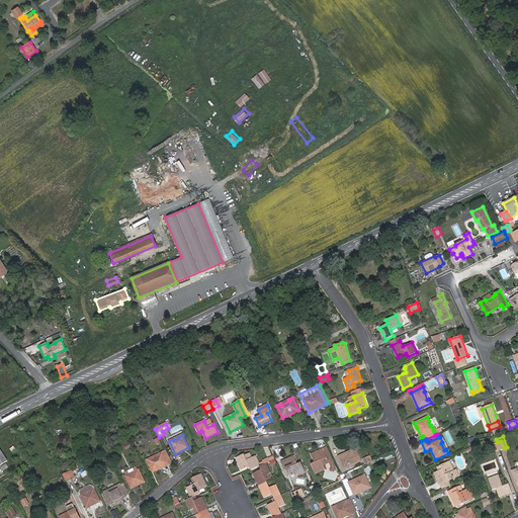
[(353,465),(361,461),(356,448),(338,456),(344,469),(348,467),(348,465),(352,463),(353,465)]
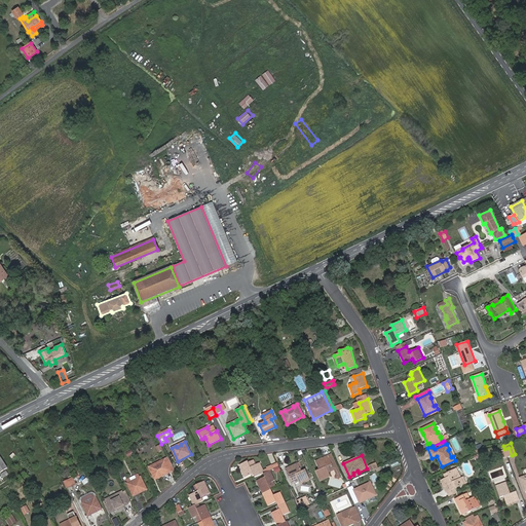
[(330,477),(326,466),(332,464),(328,456),(315,461),(320,470),(315,472),(321,481),(330,477)]
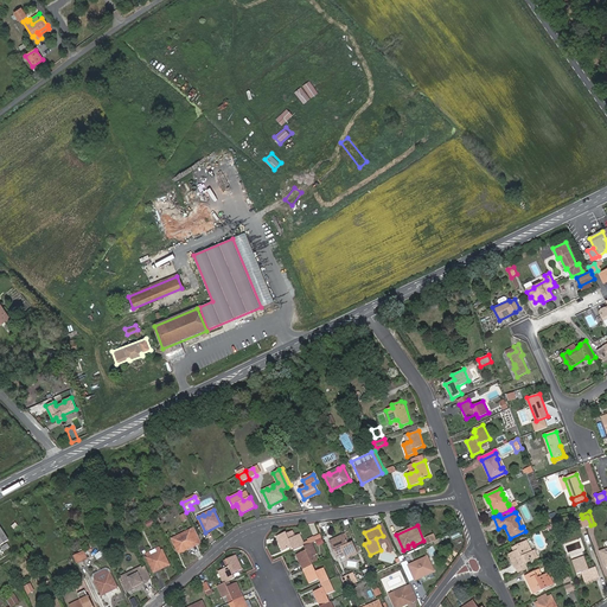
[(179,553),(202,543),(195,528),(185,532),(186,534),(178,538),(177,536),(172,538),(179,553)]
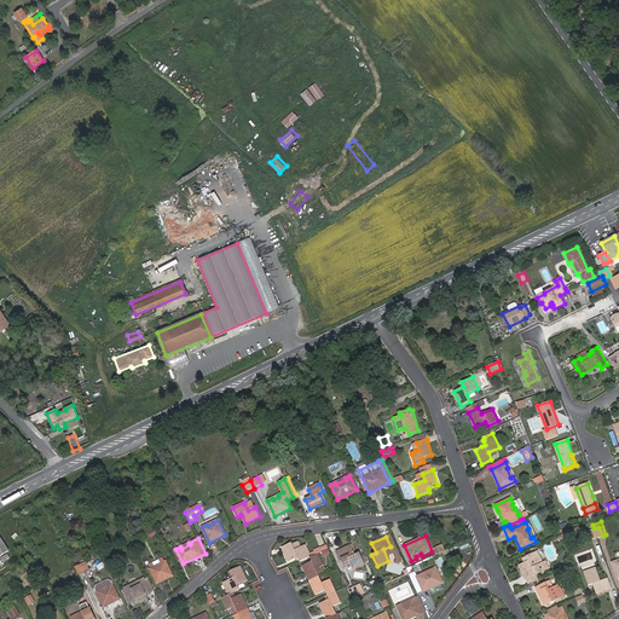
[(299,557),(300,562),(310,557),(311,557),(305,545),(299,548),(295,550),(293,545),(291,543),(282,548),(289,562),(299,557)]
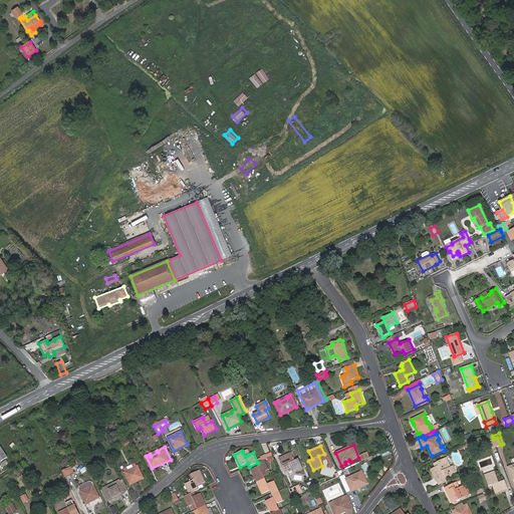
[(298,459),(295,461),(292,453),(279,458),(283,466),(288,464),(292,473),(302,468),(298,459)]
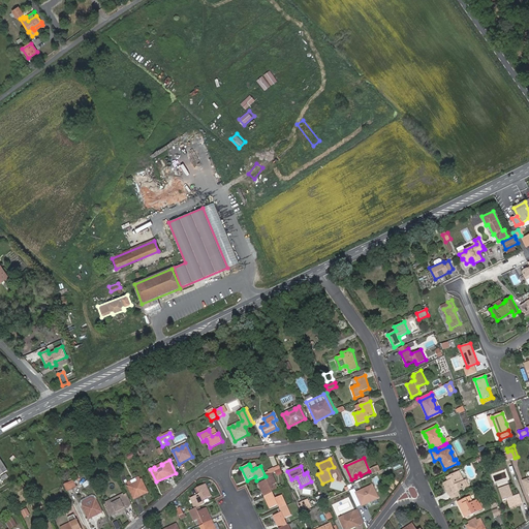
[(467,486),(464,480),(460,471),(449,476),(450,479),(443,483),(448,495),(458,491),(467,486)]
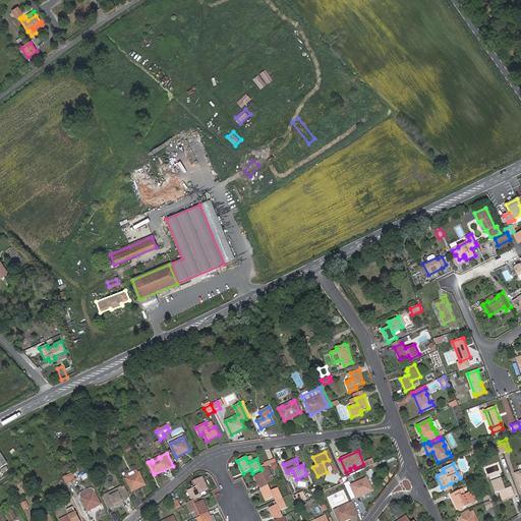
[(269,484),(268,483),(266,479),(271,477),(273,476),(268,466),(262,469),(261,469),(263,472),(254,476),(261,488),(269,484)]
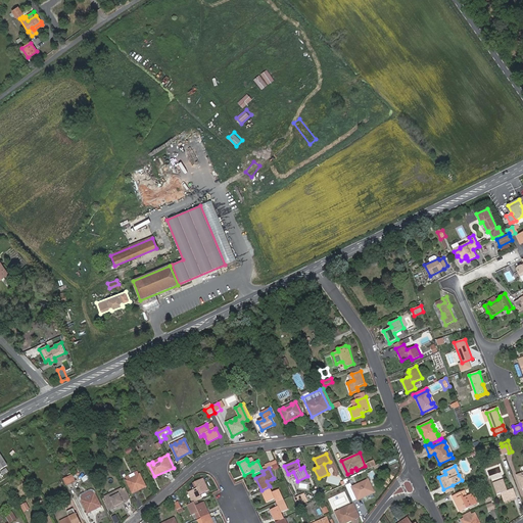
[(132,480),(131,478),(127,480),(133,493),(146,486),(140,474),(136,476),(136,477),(132,480)]
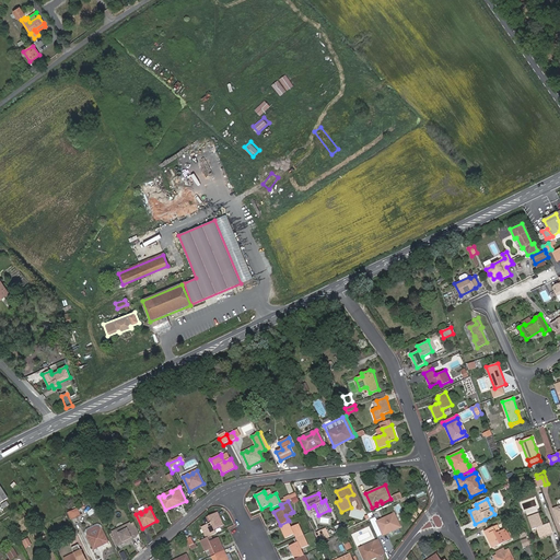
[(71,521),(81,515),(78,509),(68,513),(71,521)]
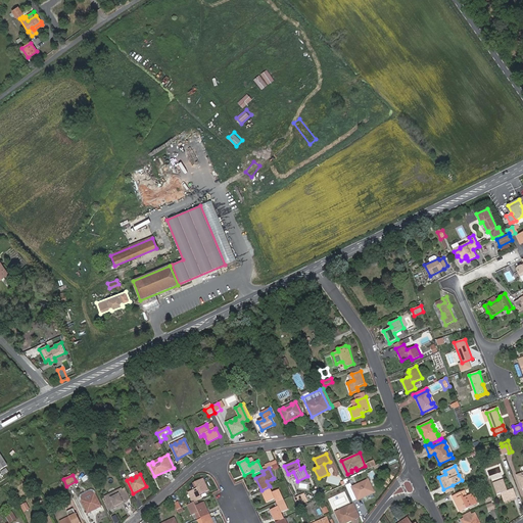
[(200,494),(209,490),(203,478),(195,482),(197,488),(195,489),(188,492),(193,503),(194,502),(198,500),(202,498),(200,494)]
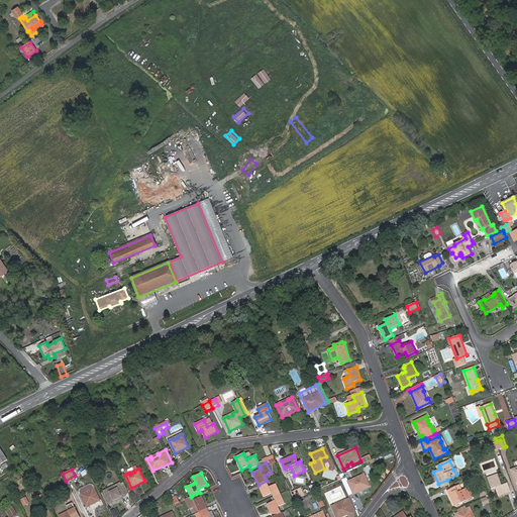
[(508,483),(502,485),(498,474),(488,478),(492,489),(495,488),(498,496),(511,492),(508,483)]
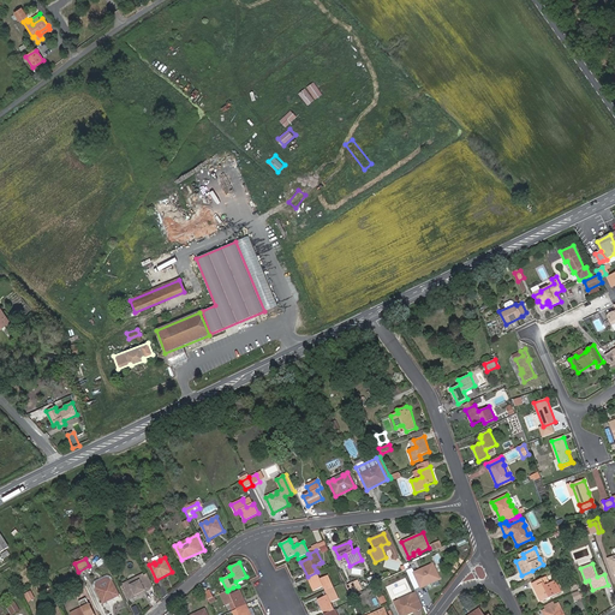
[(421,587),(440,579),(434,565),(428,567),(429,568),(419,572),(419,571),(415,573),(421,587)]
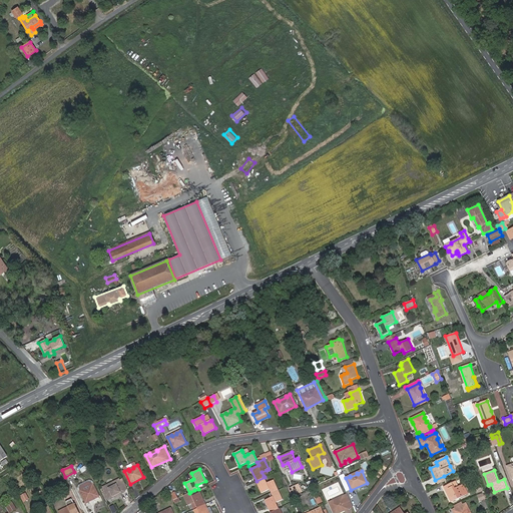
[(438,484),(447,480),(444,476),(435,480),(438,484)]
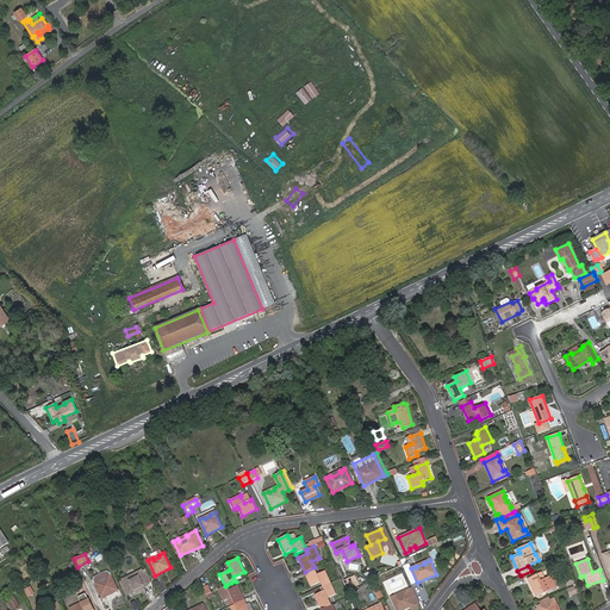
[(311,586),(321,583),(323,586),(330,583),(325,571),(317,574),(315,567),(305,572),(311,586)]
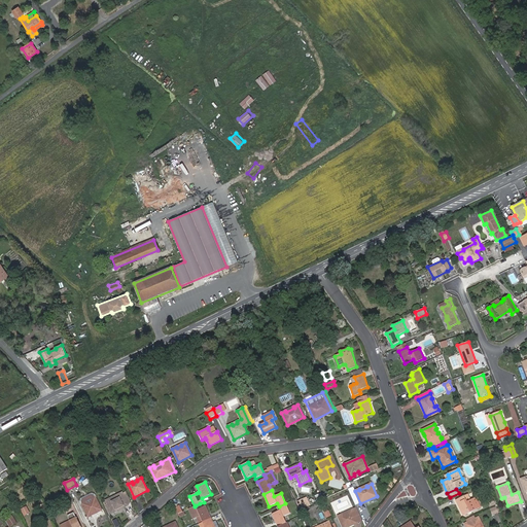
[(110,512),(111,513),(129,505),(128,504),(123,493),(123,492),(117,494),(118,496),(111,499),(110,498),(102,502),(106,511),(109,508),(110,512)]
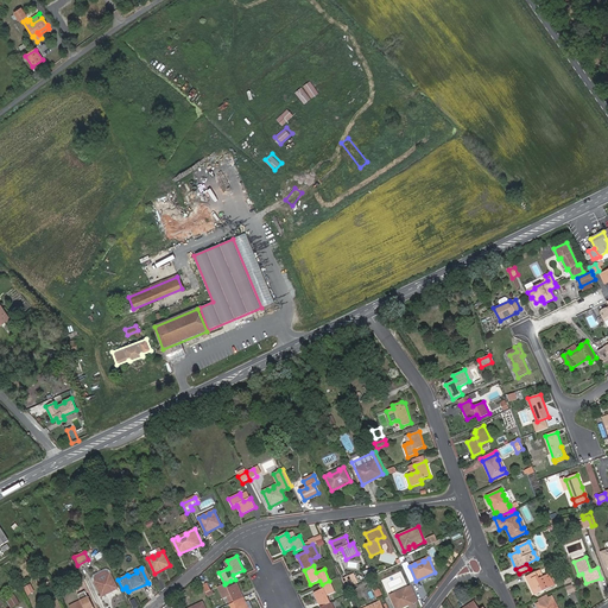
[(147,582),(152,580),(145,568),(141,569),(147,582)]
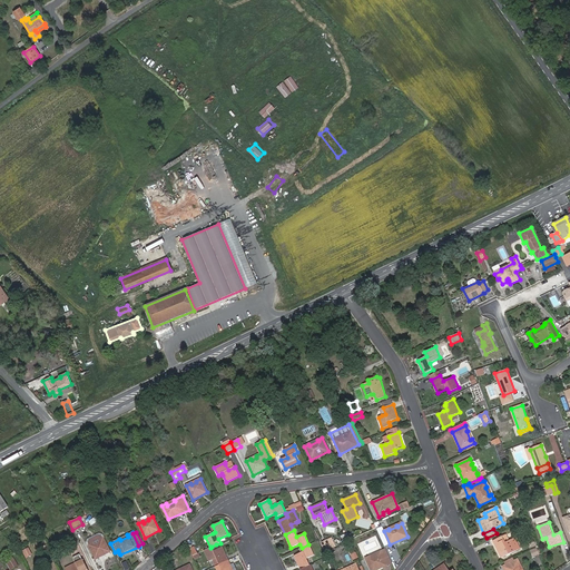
[(90,540),(89,542),(90,544),(94,543),(95,544),(99,541),(99,540),(102,538),(102,536),(100,534),(90,540)]
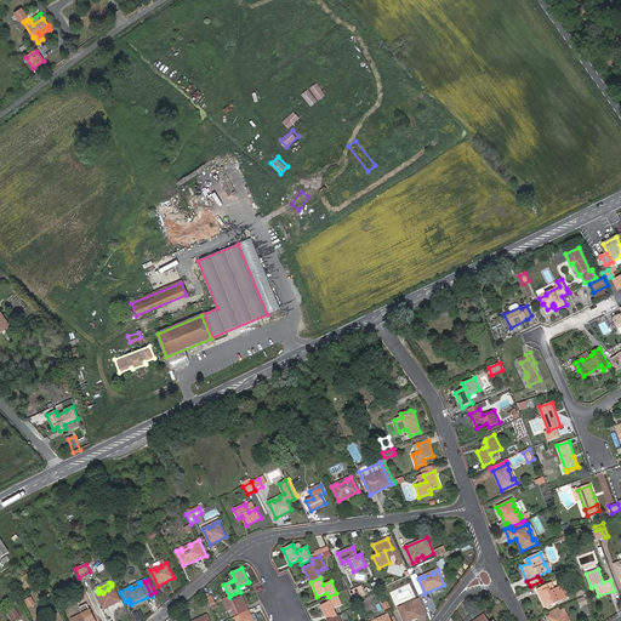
[(537,590),(546,608),(568,597),(562,586),(550,591),(547,585),(537,590)]
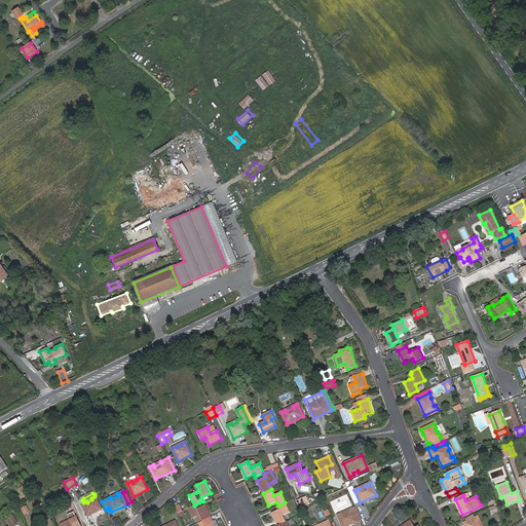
[(86,501),(83,502),(82,503),(88,516),(102,509),(96,496),(95,496),(91,498),(91,499),(87,502),(86,501)]
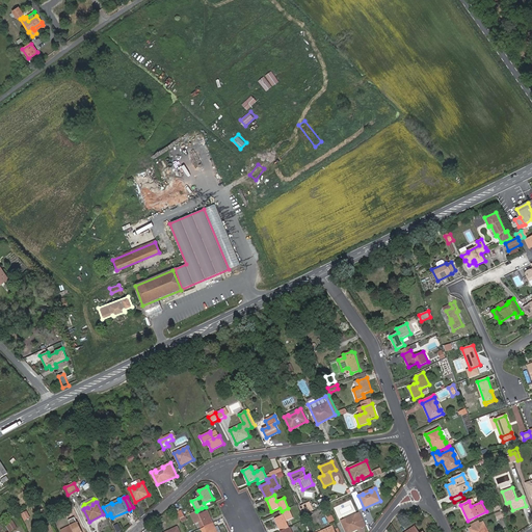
[(308,504),(300,506),(303,512),(310,510),(308,504)]
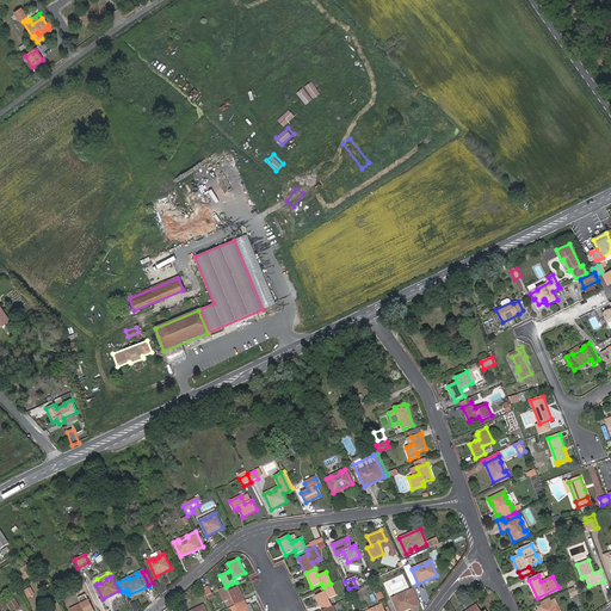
[(332,606),(329,599),(337,596),(331,584),(323,587),(325,592),(316,596),(322,610),(332,606)]
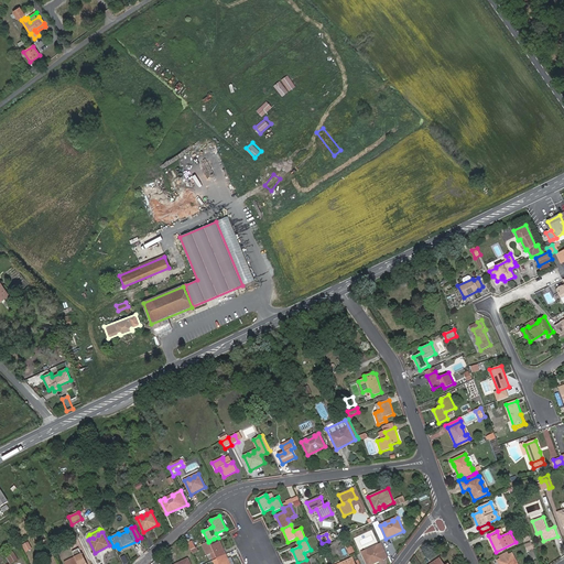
[(217,559),(226,554),(220,541),(215,543),(212,545),(209,541),(208,542),(203,544),(207,555),(210,554),(215,552),(217,557),(217,559)]
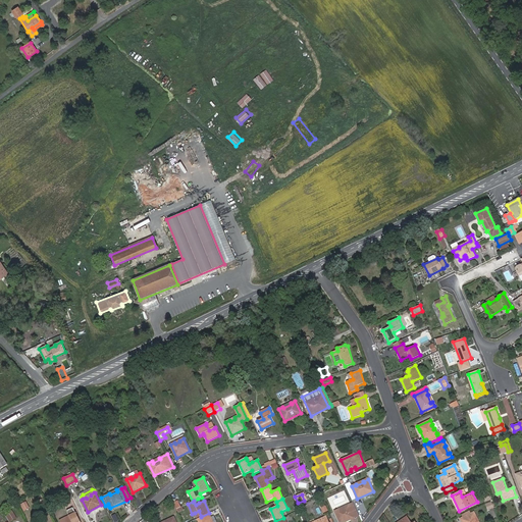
[(488,509),(496,507),(493,501),(486,503),(488,509)]
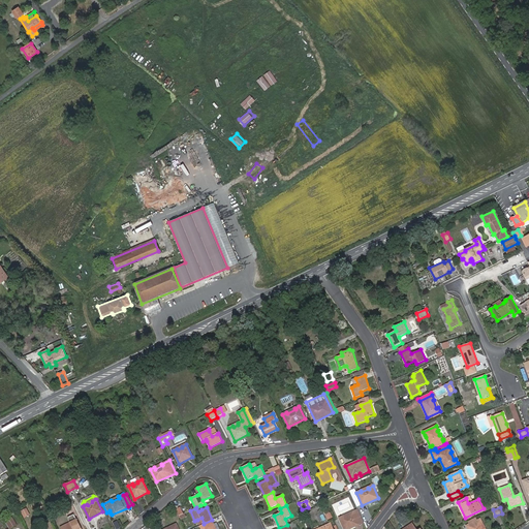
[(339,519),(344,528),(349,528),(359,525),(358,521),(362,519),(359,510),(349,515),(349,516),(344,518),(344,517),(339,519)]
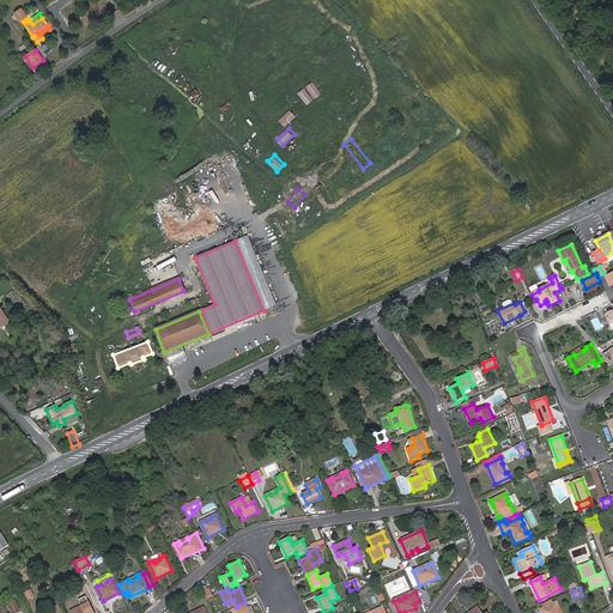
[(79,600),(82,606),(71,611),(71,612),(93,612),(86,596),(79,600)]
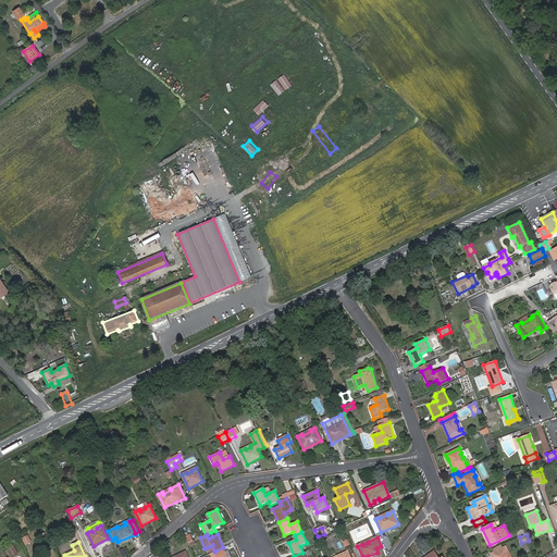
[(10,556),(16,553),(13,546),(7,549),(10,556)]
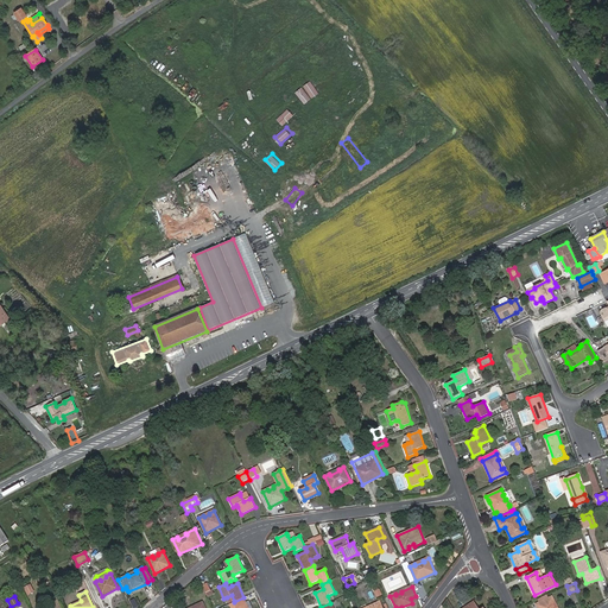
[(537,607),(557,607),(552,596),(546,599),(548,601),(542,603),(540,602),(536,605),(537,607)]
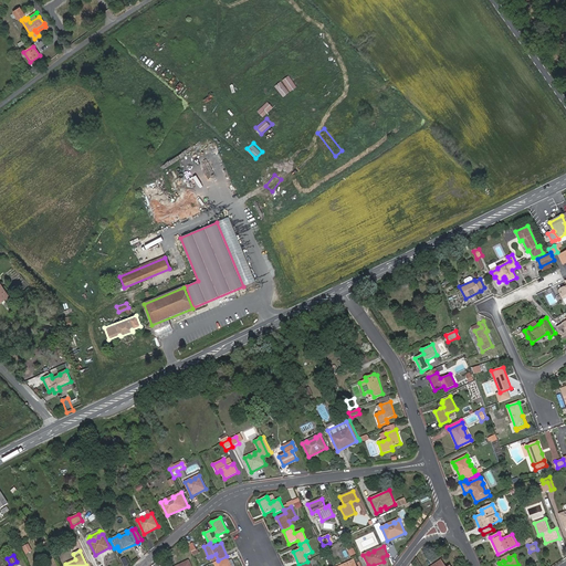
[(231,565),(227,556),(218,561),(220,565),(231,565)]
